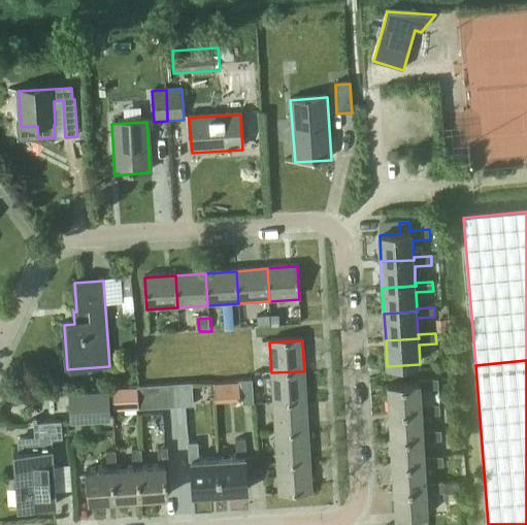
[(306,401),(304,371),(271,372),(273,403),(306,401)]
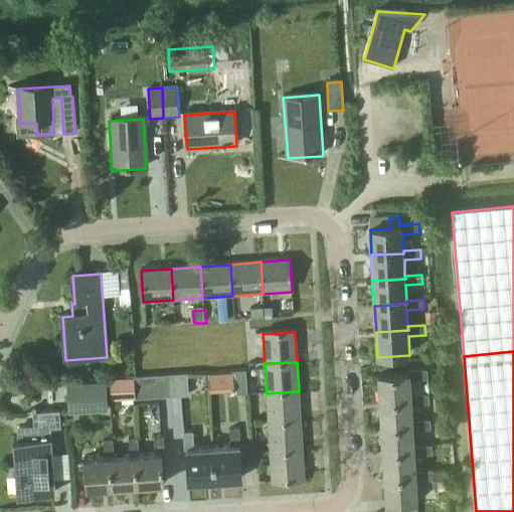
[(412,400),(411,397),(410,381),(427,380),(427,370),(408,372),(408,375),(378,377),(380,402),(412,400)]
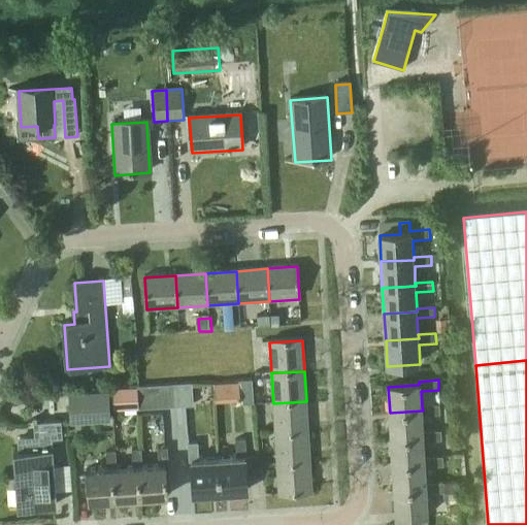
[(254,404),(253,381),(240,382),(241,405),(254,404)]
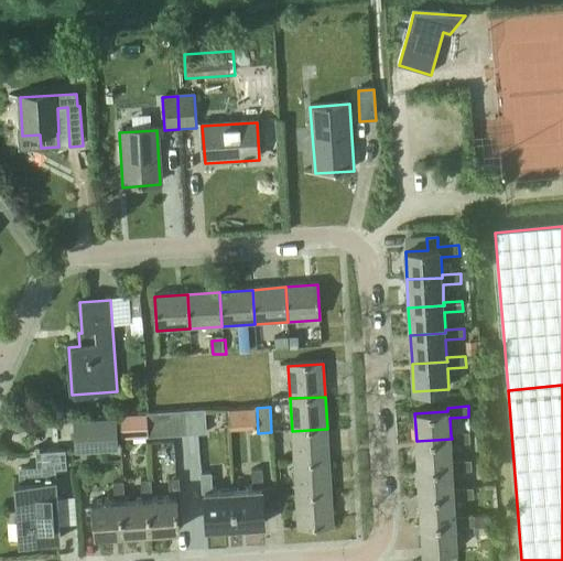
[(185,412),(187,437),(207,435),(205,411),(185,412)]
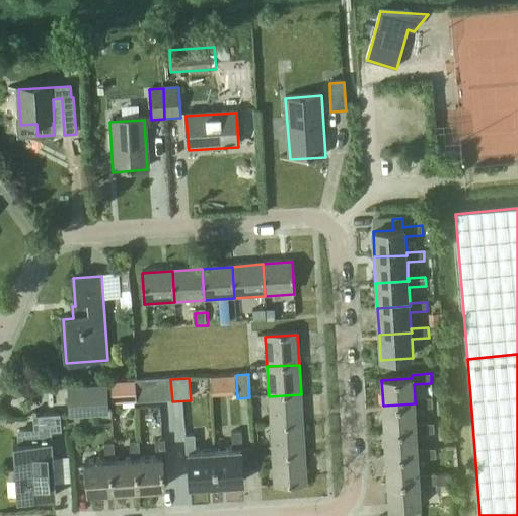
[(158,380),(160,402),(172,401),(170,379),(158,380)]
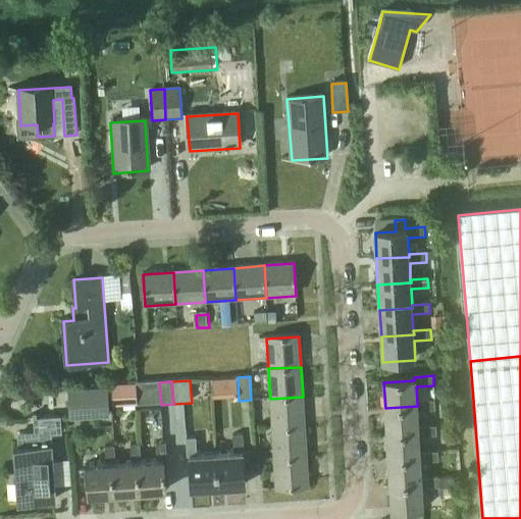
[(150,406),(149,382),(137,383),(138,406),(150,406)]
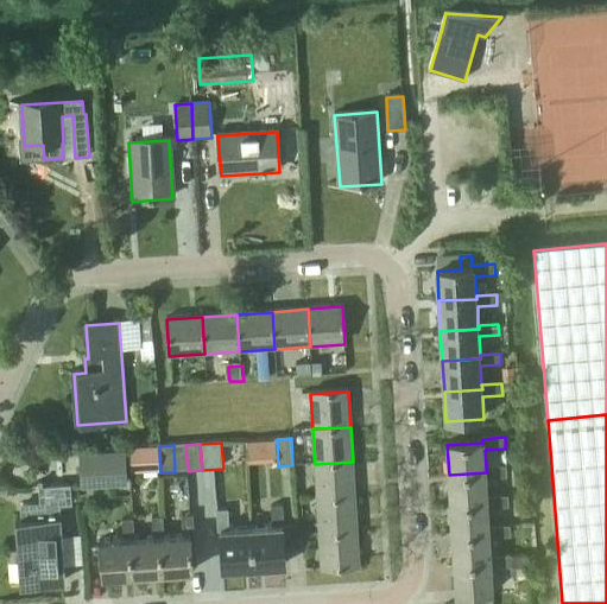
[(174,445),(175,472),(188,471),(185,445),(174,445)]
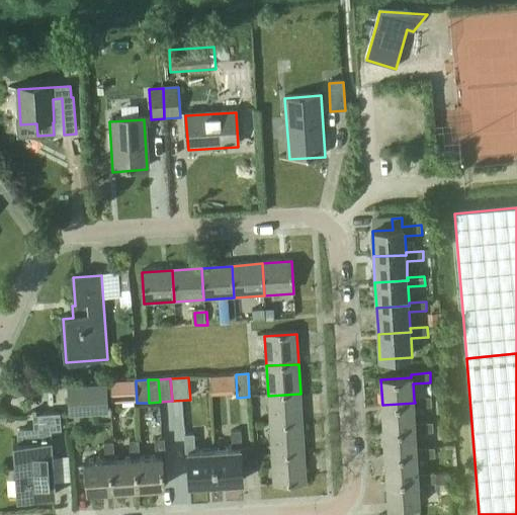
[(137,403),(136,380),(106,382),(108,405),(137,403)]
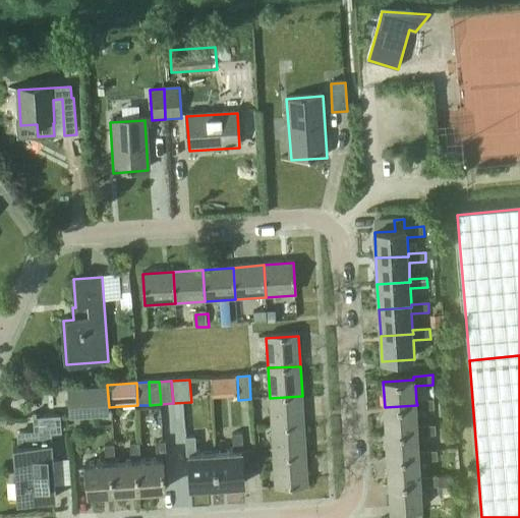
[(107,390),(70,391),(71,417),(109,415),(107,390)]
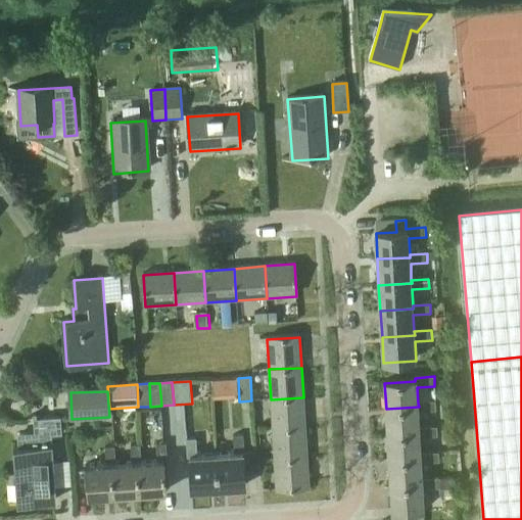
[(273,430),(305,428),(303,397),(271,399),(273,430)]
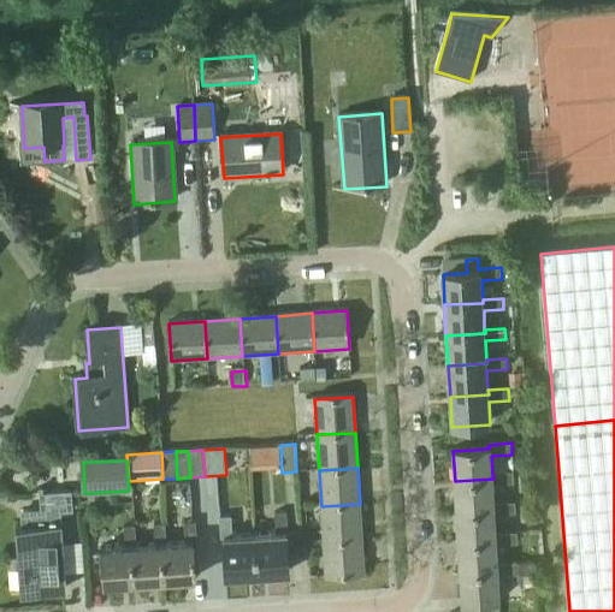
[(494,479),(455,481),(456,511),(495,509),(495,505),(494,486),(514,485),(513,473),(492,475),(494,479)]
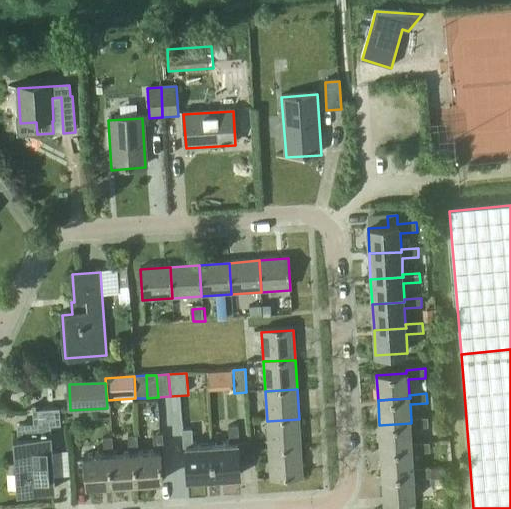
[(35,412),(35,408),(34,408),(35,426),(19,427),(22,475),(17,475),(18,492),(10,492),(10,494),(54,490),(50,426),(60,425),(59,410),(35,412)]
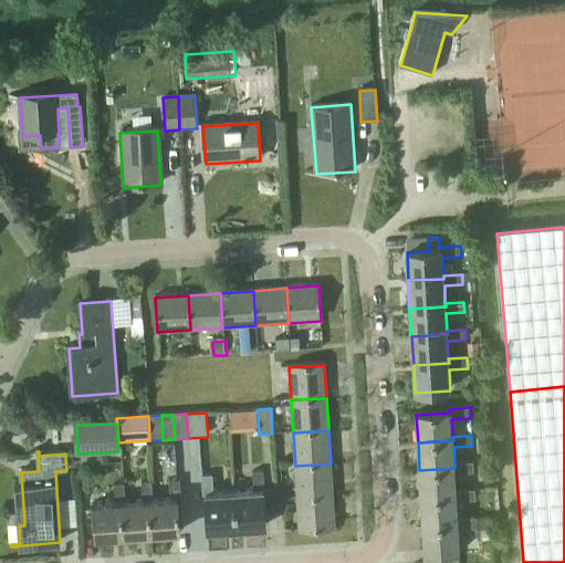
[(295,466),(297,498),(332,496),(331,464),(295,466)]
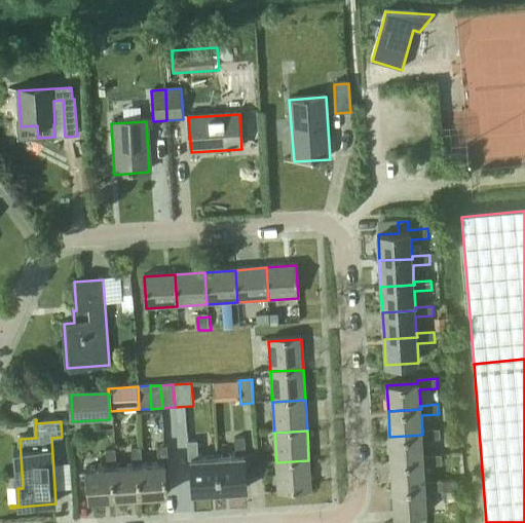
[(422,435),(389,437),(391,462),(424,460),(423,457),(422,441),(440,440),(440,431),(422,432),(422,435)]
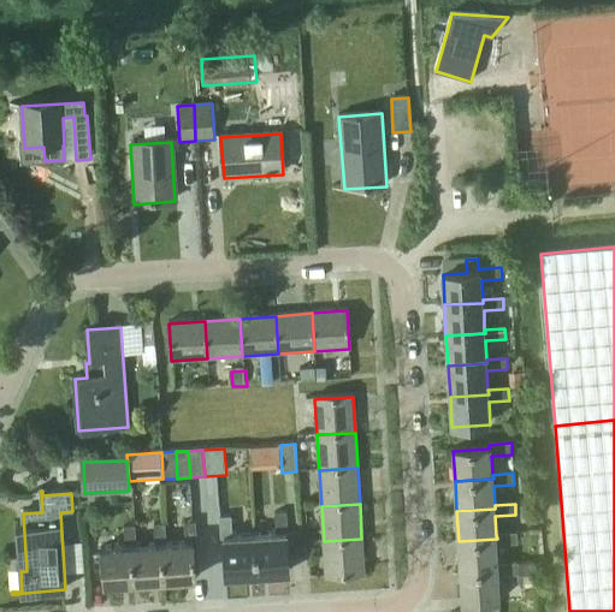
[(276,535),(254,536),(256,576),(289,574),(285,535),(288,535),(287,514),(275,515),(276,535)]
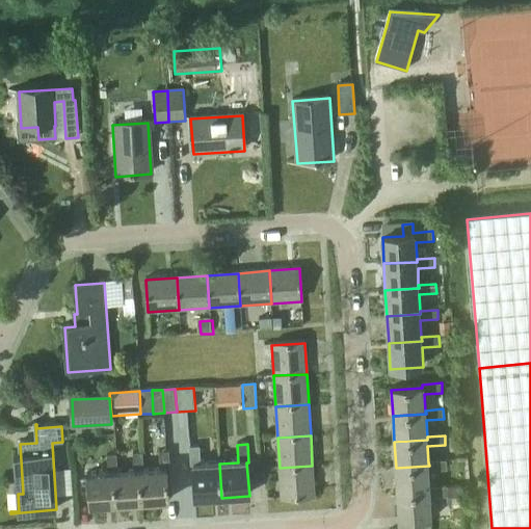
[(221,498),(219,464),(201,465),(200,448),(189,448),(190,467),(192,467),(194,500),(221,498)]
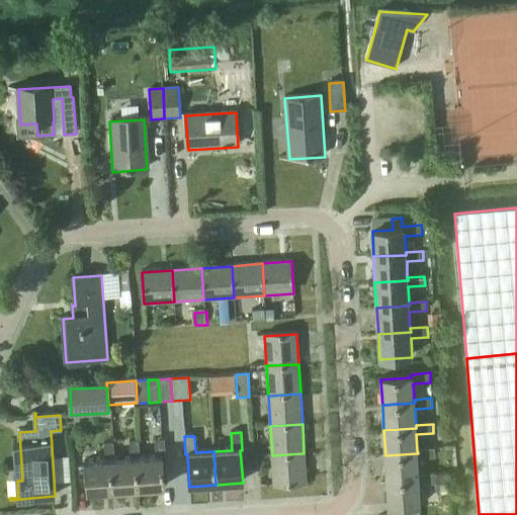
[(157,457),(139,458),(137,458),(139,490),(164,489),(162,456),(164,456),(163,440),(156,441),(157,457)]
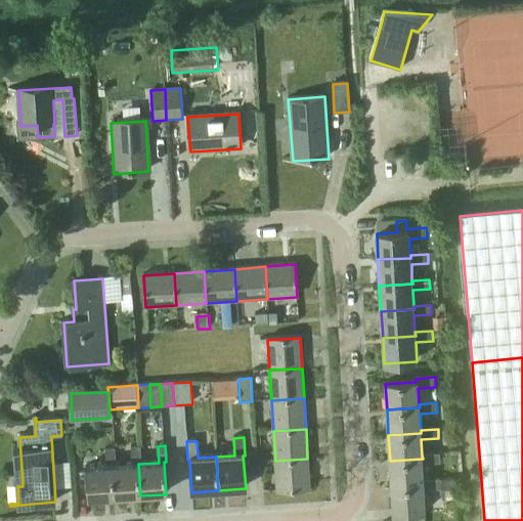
[(115,497),(140,495),(138,464),(140,464),(139,447),(132,448),(133,465),(115,466),(113,466),(115,497)]
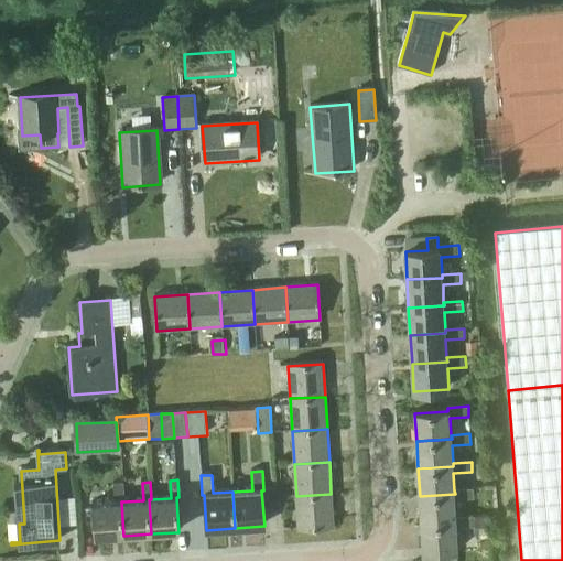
[(95,538),(123,536),(121,502),(123,502),(122,484),(115,485),(116,503),(93,504),(95,538)]
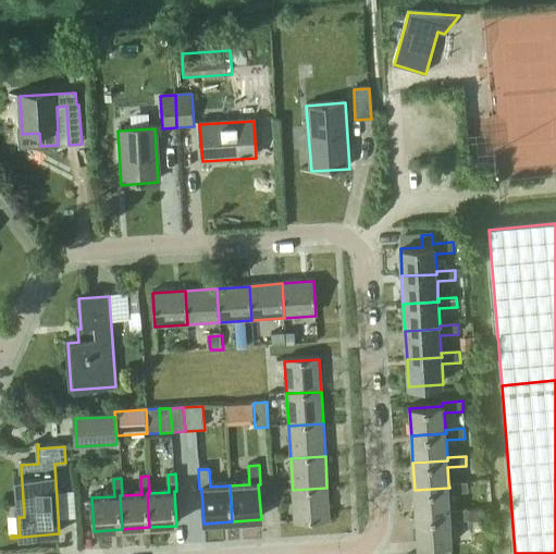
[(449,488),(415,490),(416,517),(451,516),(451,512),(449,494),(468,493),(467,483),(448,484),(449,488)]
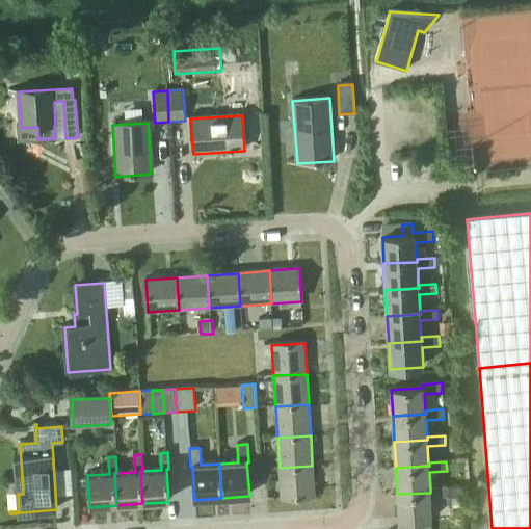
[(314,497),(312,466),(280,468),(281,499),(314,497)]
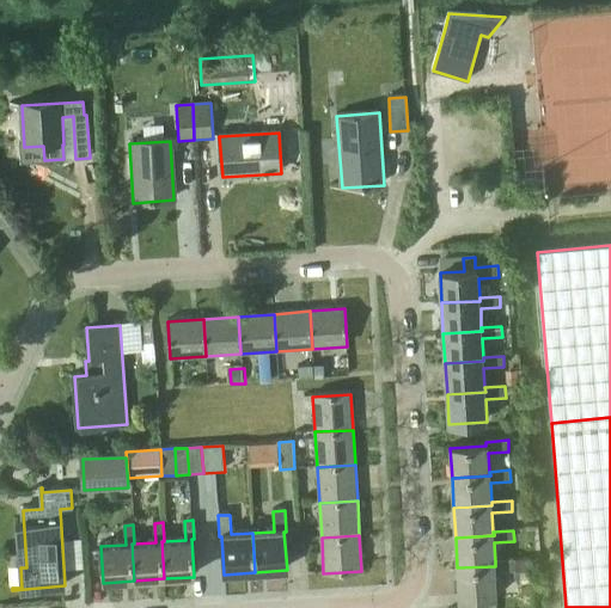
[(533,579),(532,559),(514,560),(514,572),(515,581),(533,579)]
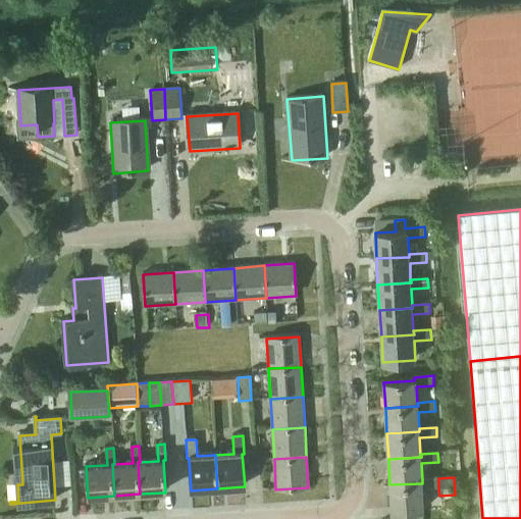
[(422,483),(389,484),(392,511),(423,509),(423,492),(423,490),(423,489),(438,488),(438,478),(422,479),(422,483)]
